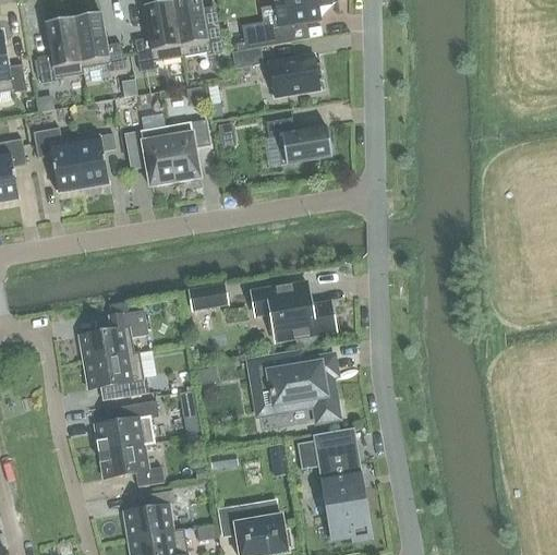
[(181,56),(172,0),(167,0),(144,4),(149,36),(134,39),(138,65),(154,63),(154,60),(181,56)]
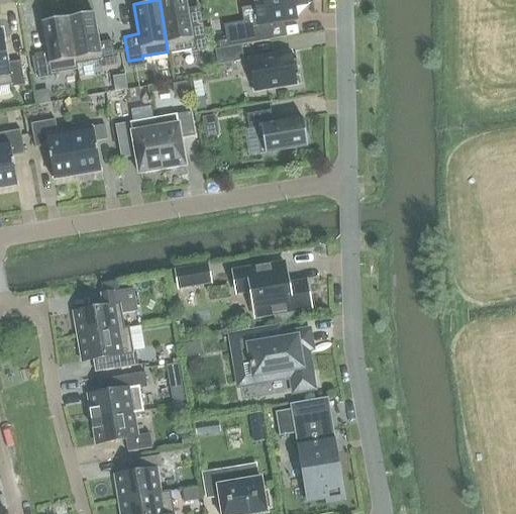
[(160,0),(168,52),(194,46),(194,49),(208,46),(204,22),(191,24),(186,0),(160,0)]
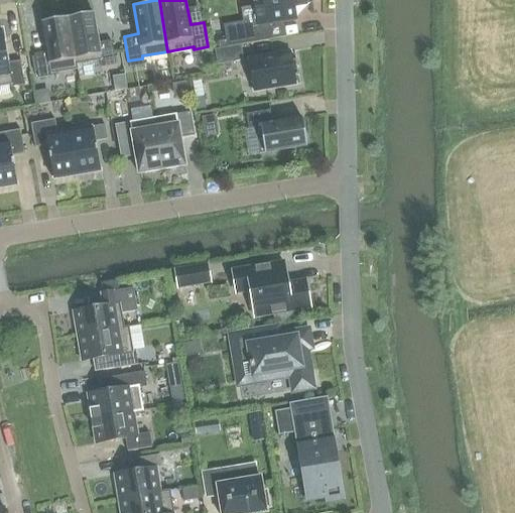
[(228,25),(231,44),(271,37),(269,21),(295,16),(293,3),(305,1),(305,0),(255,0),(257,11),(246,13),(247,21),(228,25)]
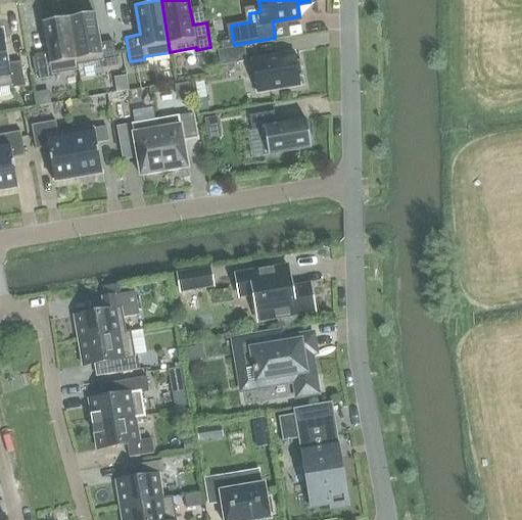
[(95,10),(68,15),(78,68),(103,63),(104,66),(119,63),(113,39),(100,41),(95,10)]
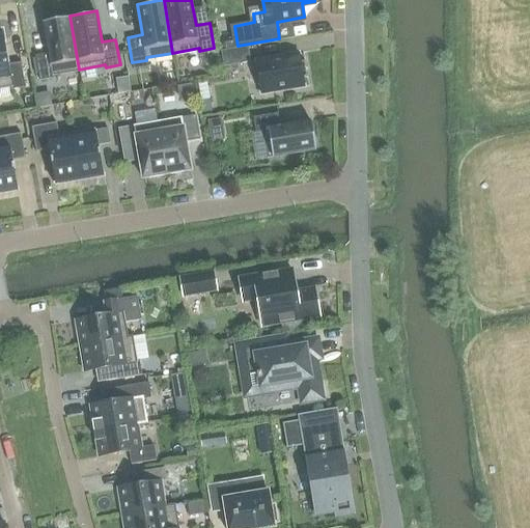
[(54,74),(79,70),(70,16),(43,20),(48,51),(35,53),(39,79),(54,76),(54,74)]
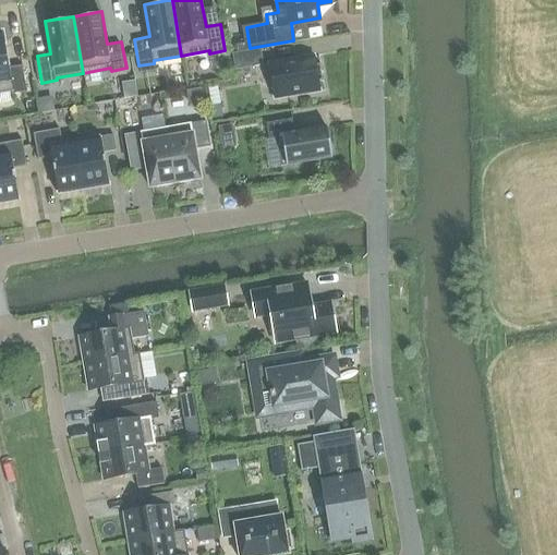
[(0,38),(0,95),(8,94),(9,96),(24,94),(19,68),(5,70),(0,38)]
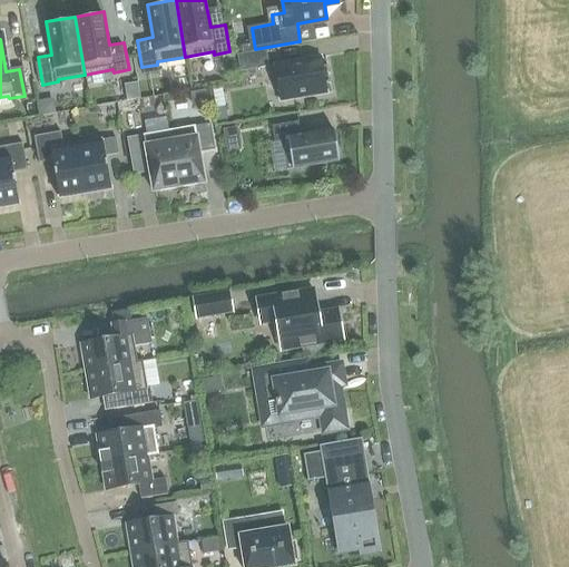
[(268,62),(266,47),(237,51),(241,67),(268,62)]
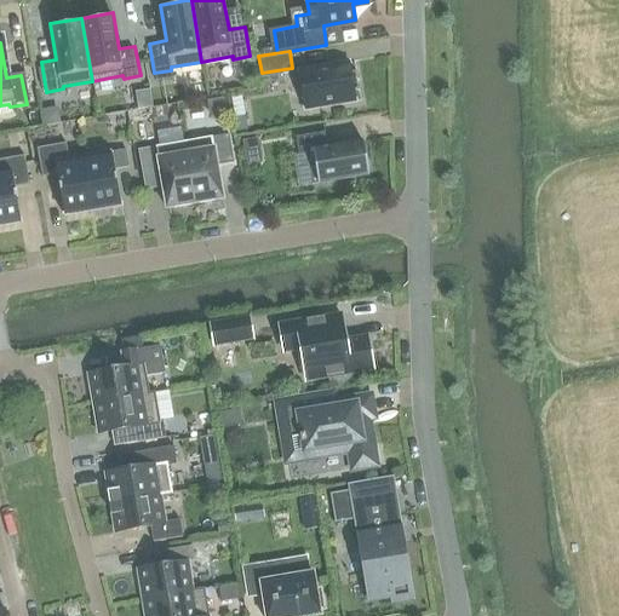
[(299,68),(305,107),(356,98),(354,88),(359,87),(356,69),(351,69),(349,59),(299,68)]
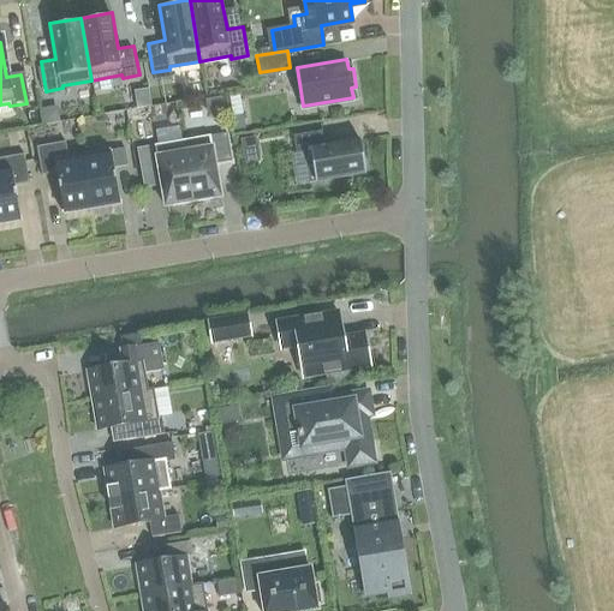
[(227,125),(216,127),(220,150),(232,149),(227,125)]
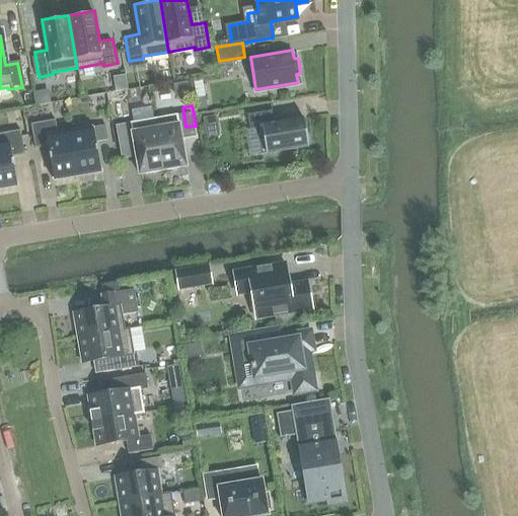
[(309,144),(304,116),(274,121),(272,106),(246,111),(249,125),(256,124),(262,152),(309,144)]
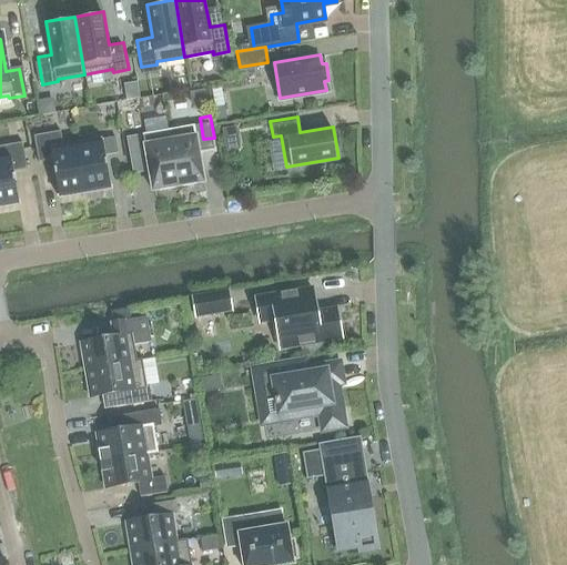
[(169,128),(179,184),(204,180),(194,123),(169,128)]
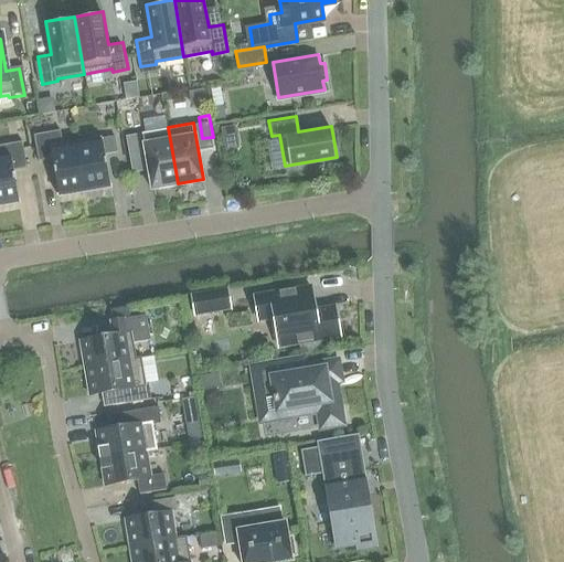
[(152,188),(178,183),(168,127),(142,131),(152,188)]
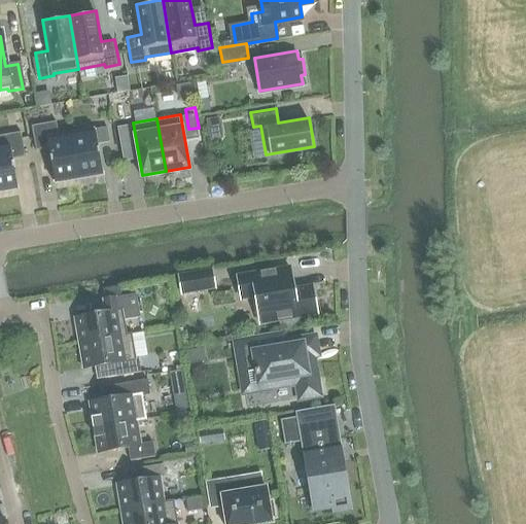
[(55,181),(79,177),(70,130),(59,132),(56,120),(31,125),(36,148),(48,146),(55,181)]
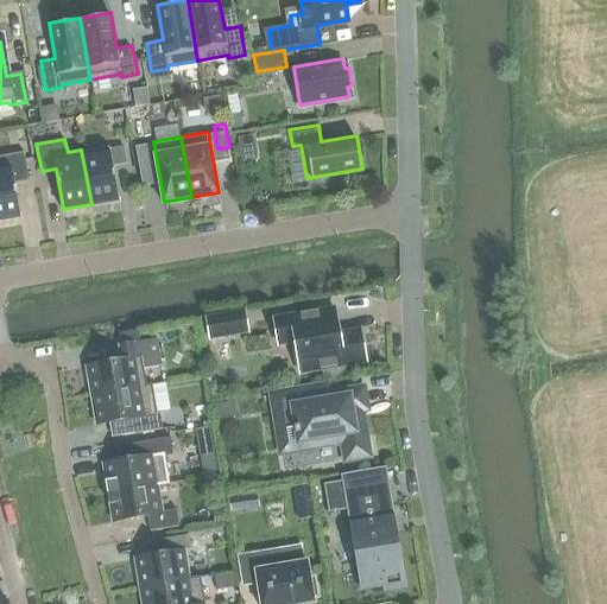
[(125,142),(109,146),(112,163),(127,160),(125,142)]
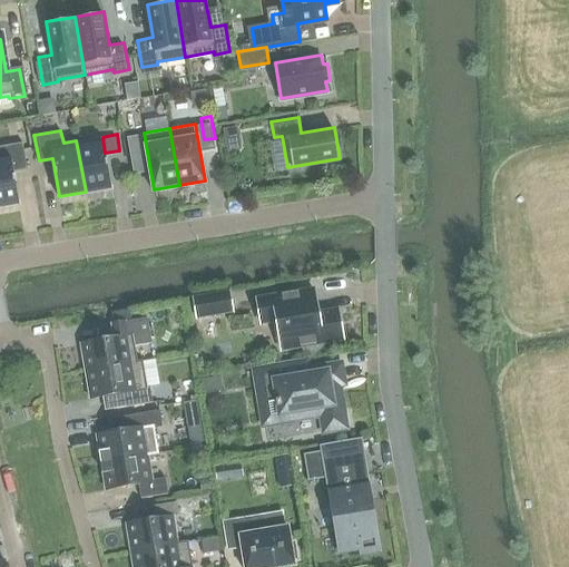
[(102,137),(102,136),(76,140),(86,192),(111,187),(105,153),(102,137)]
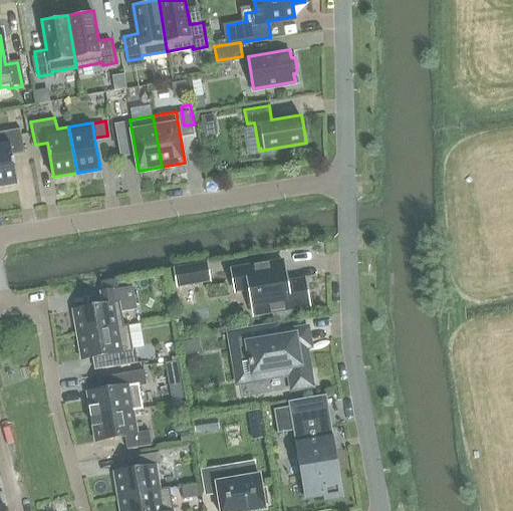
[(0,185),(17,183),(12,153),(25,151),(21,126),(0,130),(0,185)]
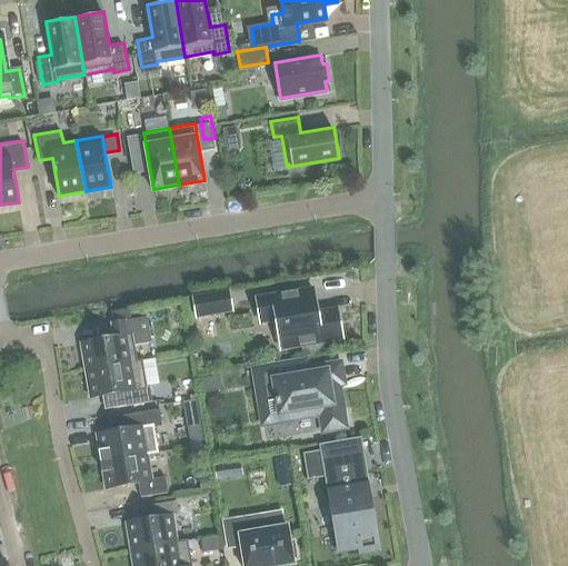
[(147,154),(145,140),(129,144),(131,157),(147,154)]
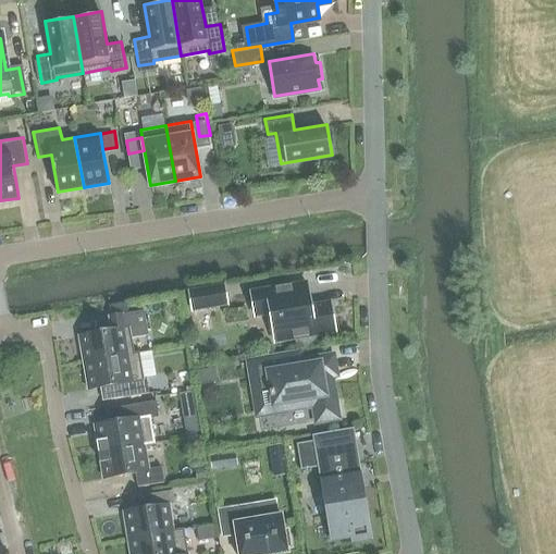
[(275,340),(335,329),(330,300),(310,304),(307,281),(251,291),(255,314),(270,310),(275,340)]
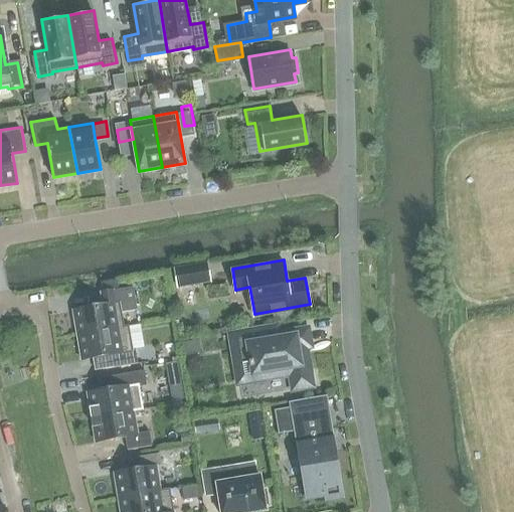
[(211,280),(208,262),(174,267),(177,286),(211,280)]
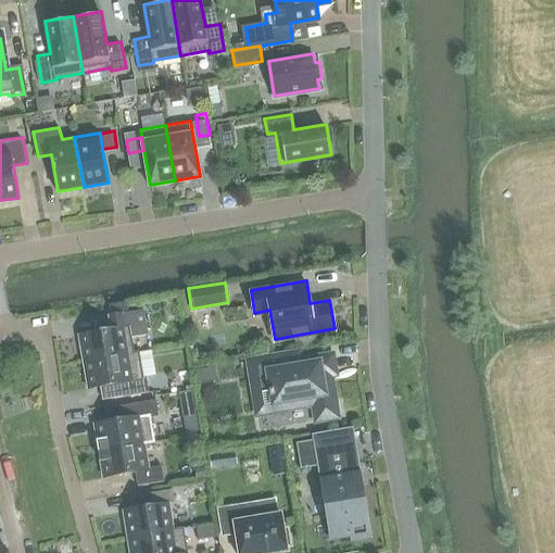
[(134,351),(134,350),(130,335),(148,331),(143,309),(135,310),(109,314),(111,328),(78,334),(83,360),(134,351)]
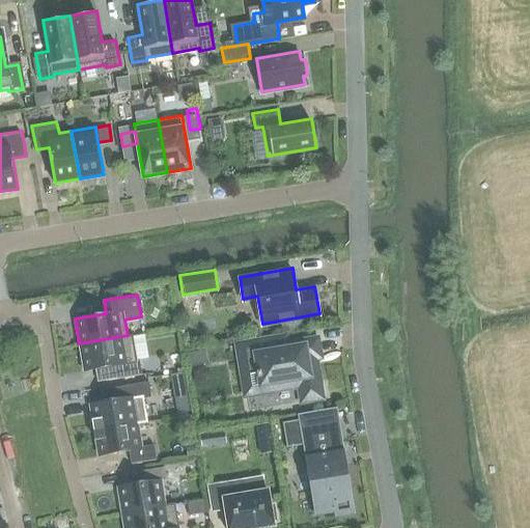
[(289,339),(288,331),(233,340),(243,397),(298,388),(300,403),(326,398),(318,359),(324,358),(319,334),(289,339)]
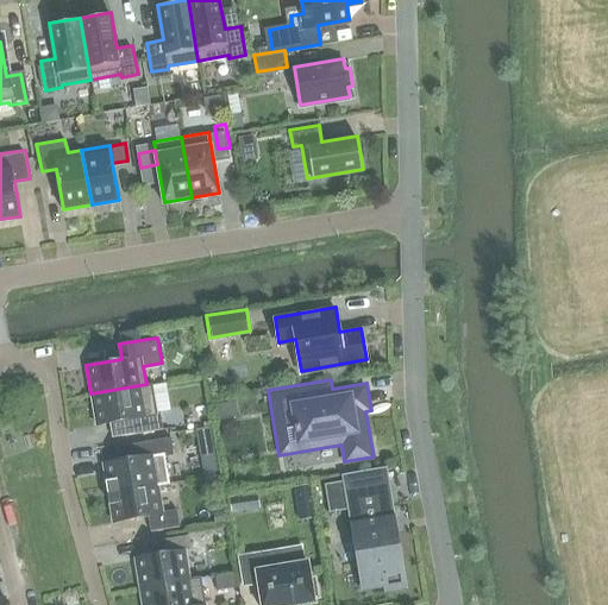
[(152,382),(146,383),(146,384),(91,394),(95,423),(131,417),(133,432),(162,427),(160,410),(157,410),(152,382)]
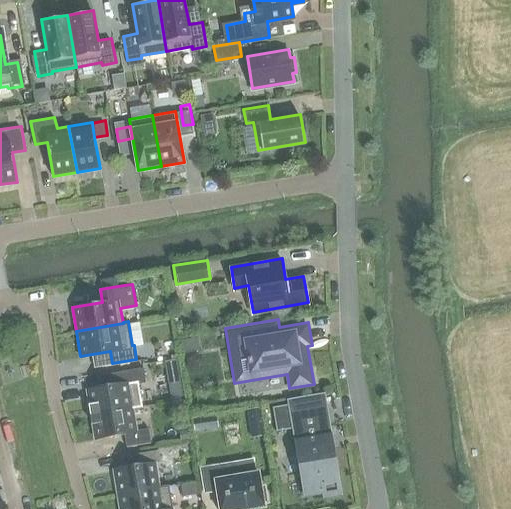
[(197,335),(179,337),(181,351),(199,349),(197,335)]
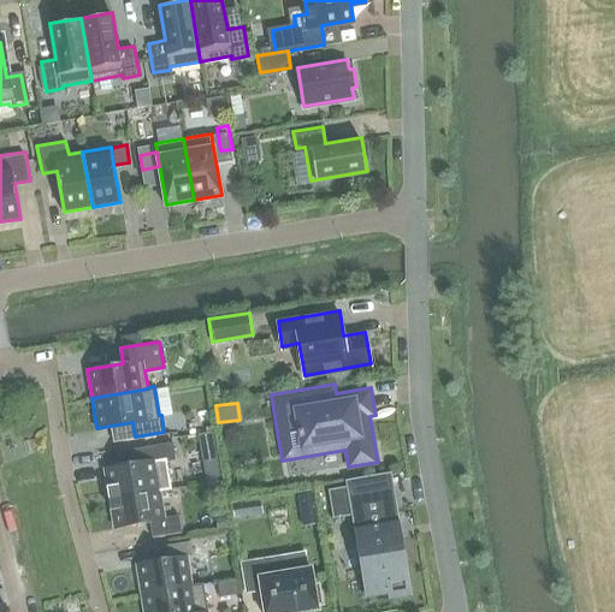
[(159,488),(160,489),(171,487),(166,459),(176,458),(173,441),(136,447),(139,462),(104,468),(108,497),(159,488)]
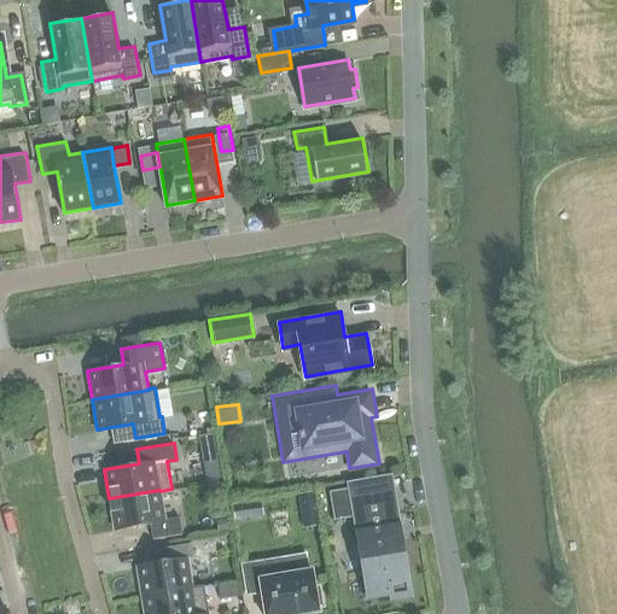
[(366,513),(362,484),(330,489),(335,518),(356,514),(359,527),(356,528),(368,597),(390,594),(391,597),(389,597),(390,600),(413,596),(413,594),(411,594),(399,521),(368,526),(366,513)]
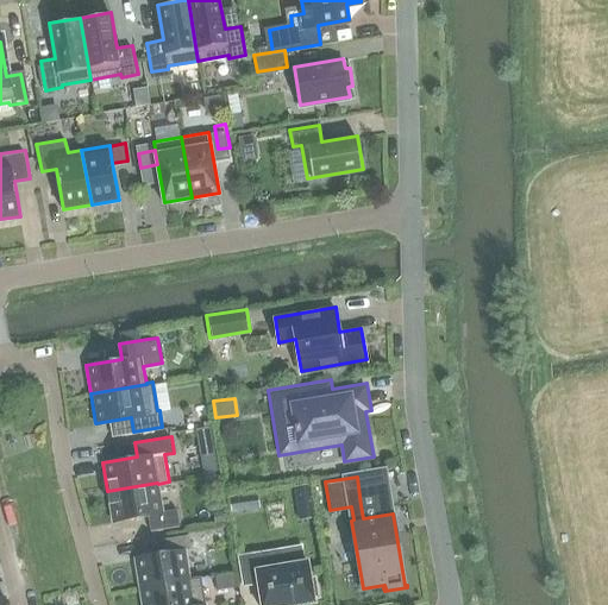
[(162,510),(158,484),(157,483),(107,491),(113,521),(148,515),(150,529),(180,524),(176,508),(162,510)]
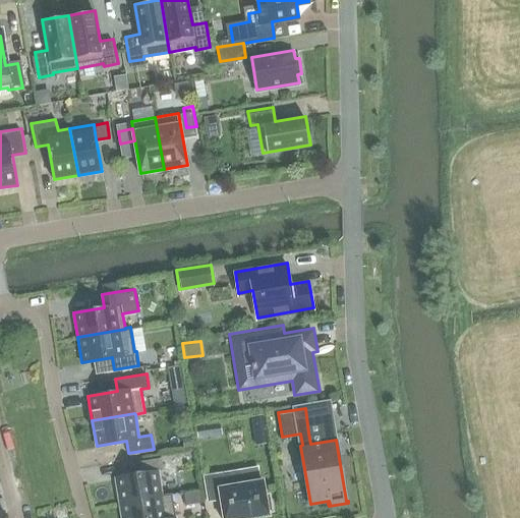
[(162,494),(158,469),(164,468),(162,457),(140,460),(142,472),(115,476),(119,502),(162,495),(162,494)]
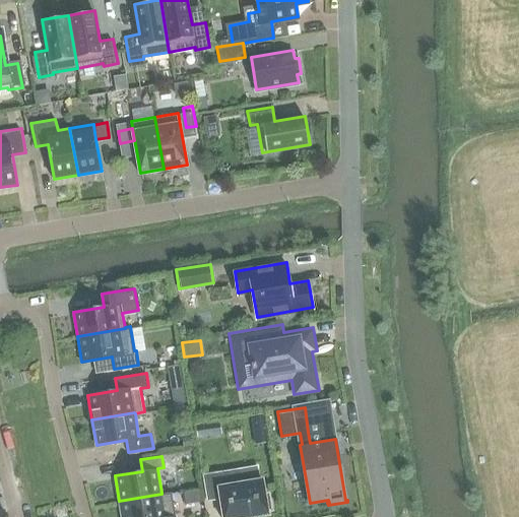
[(222,516),(243,516),(268,513),(267,508),(271,508),(268,492),(265,493),(262,477),(224,483),(222,470),(203,473),(207,499),(219,497),(222,516)]
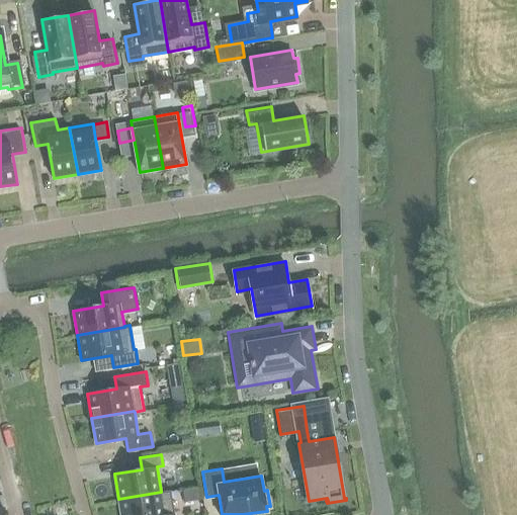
[(198,486),(183,489),(185,500),(200,498),(198,486)]
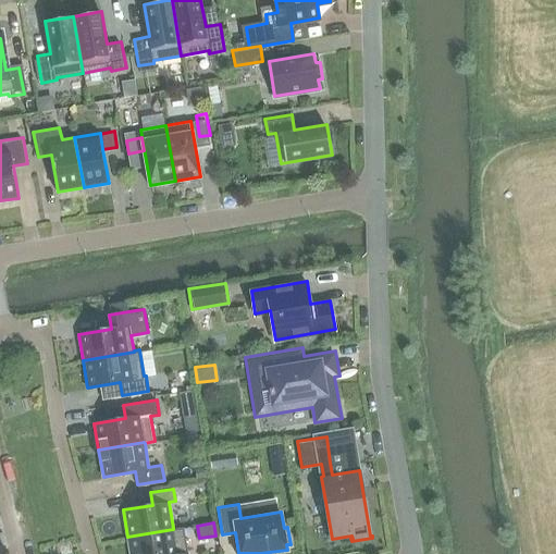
[(130,553),(187,553),(183,526),(173,528),(173,529),(127,537),(130,553)]
